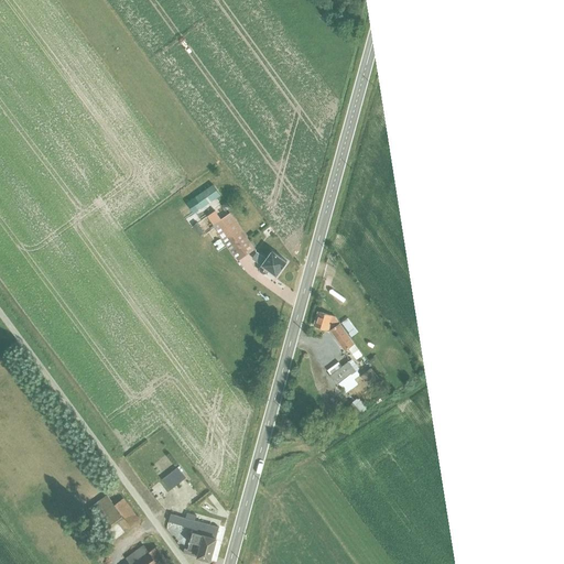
[(193,194),(203,208),(225,194),(215,180),(193,194)]
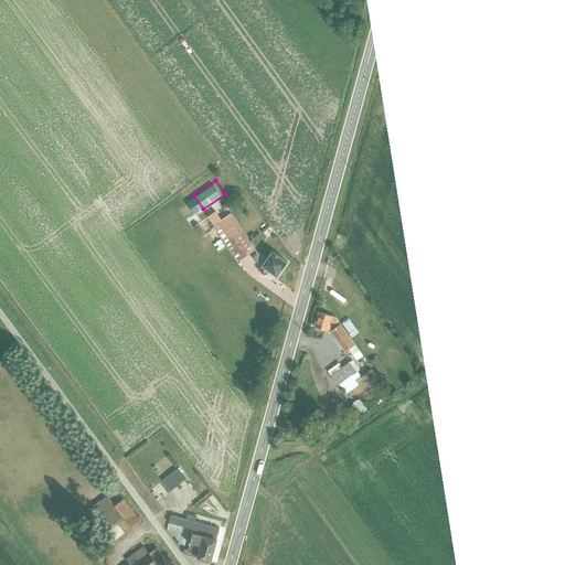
[(233,212),(214,225),(237,258),(256,245),(233,212)]
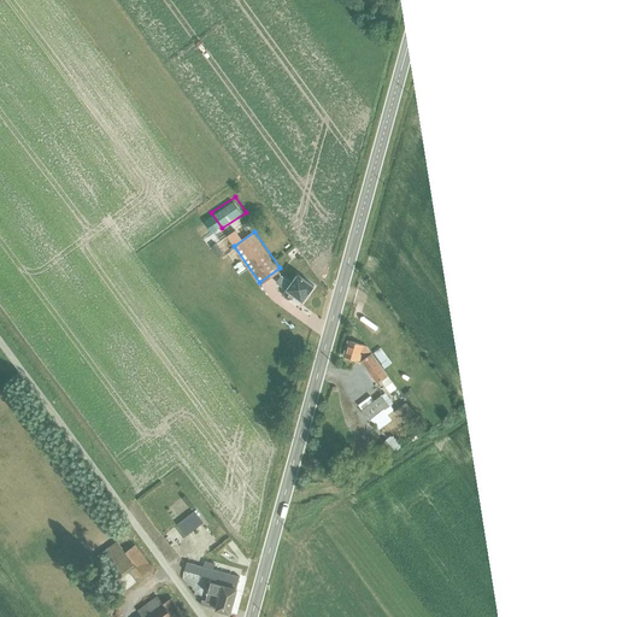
[(236,251),(228,254),(233,264),(240,260),(236,251)]
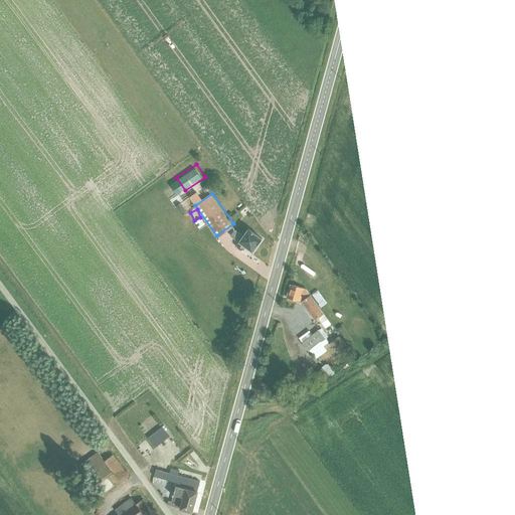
[(241,241),(244,235),(235,229),(231,234),(241,241)]
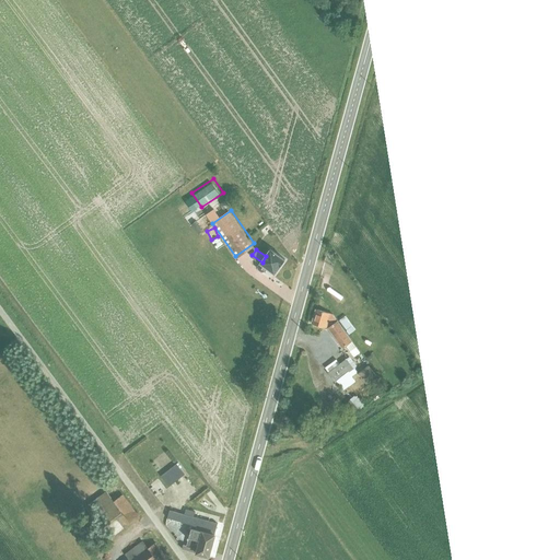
[(292,269),(273,256),(264,269),(282,282),(292,269)]
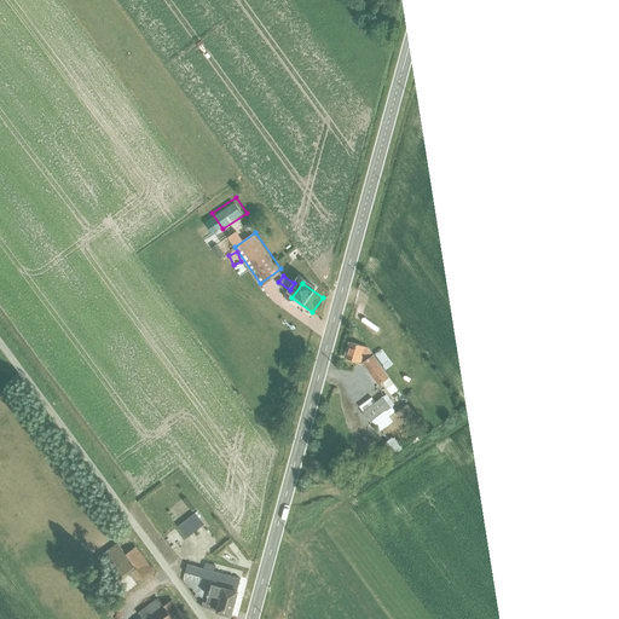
[(368,345),(351,340),(347,358),(363,363),(368,345)]
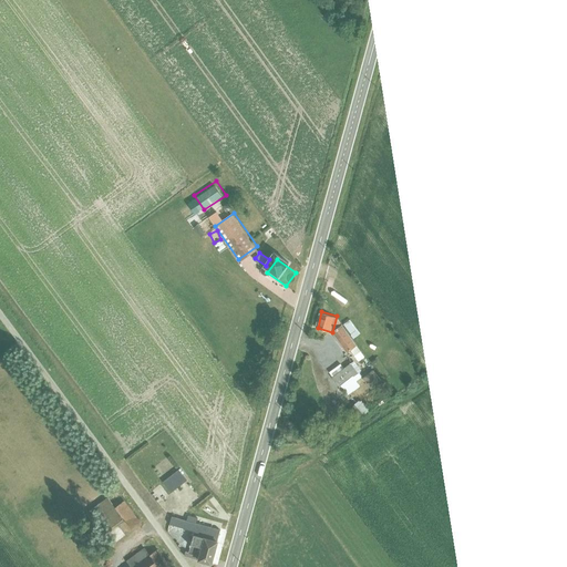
[(363,323),(369,327),(373,320),(367,316),(363,323)]
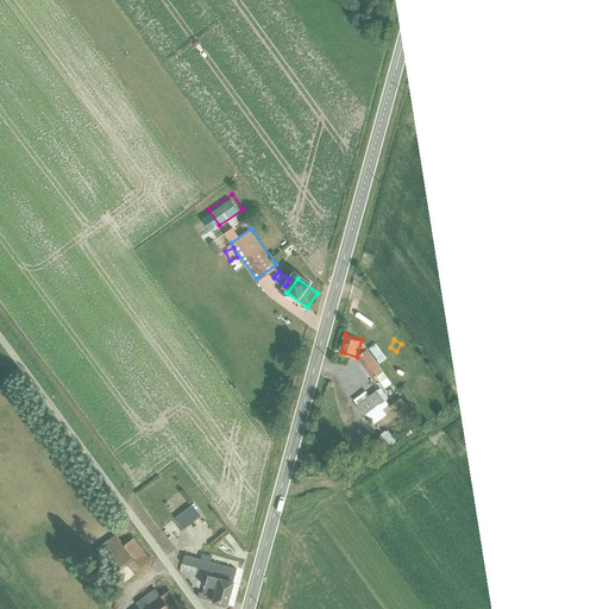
[(369,347),(359,356),(376,378),(387,370),(369,347)]
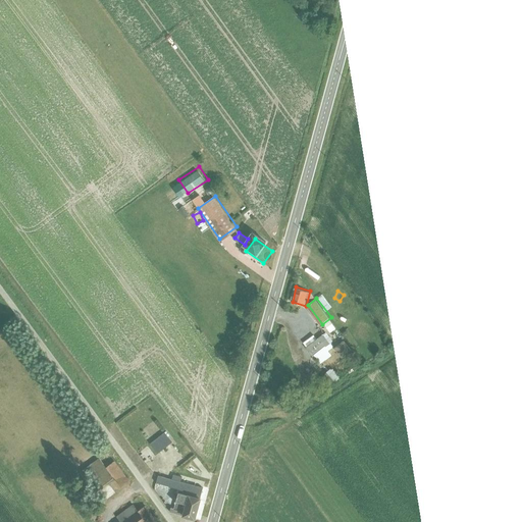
[(330,343),(324,333),(308,345),(314,354),(330,343)]
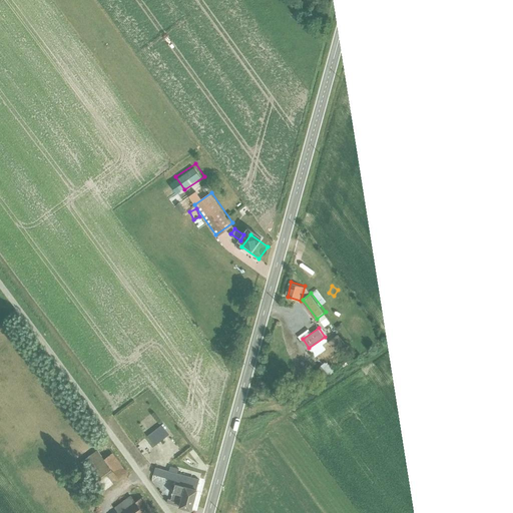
[(327,362),(320,368),(328,377),(335,371),(327,362)]
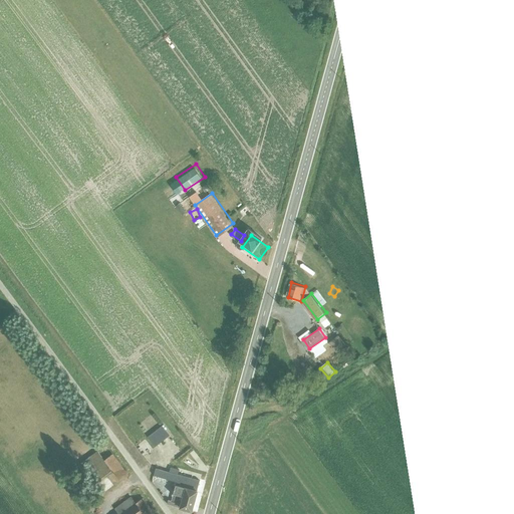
[(157,447),(172,434),(163,424),(148,437),(157,447)]
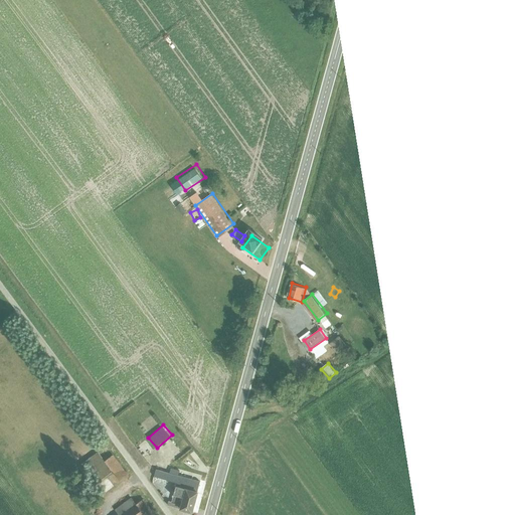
[(148,441),(138,449),(146,459),(156,451),(148,441)]
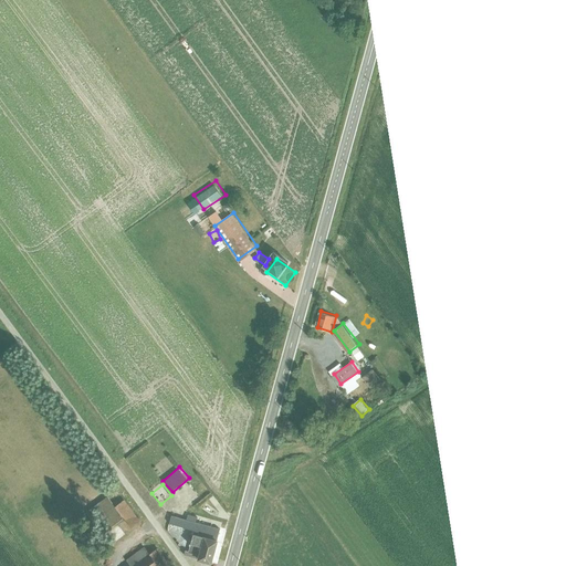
[(111,493),(88,511),(111,541),(133,524),(121,506),(111,493)]
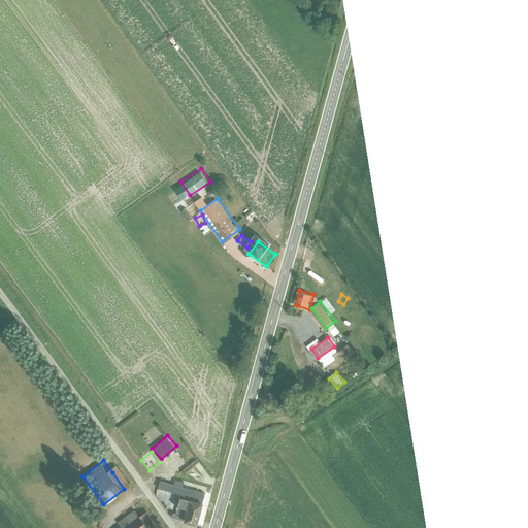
[(205,490),(164,474),(159,487),(182,495),(174,515),(193,522),(205,490)]
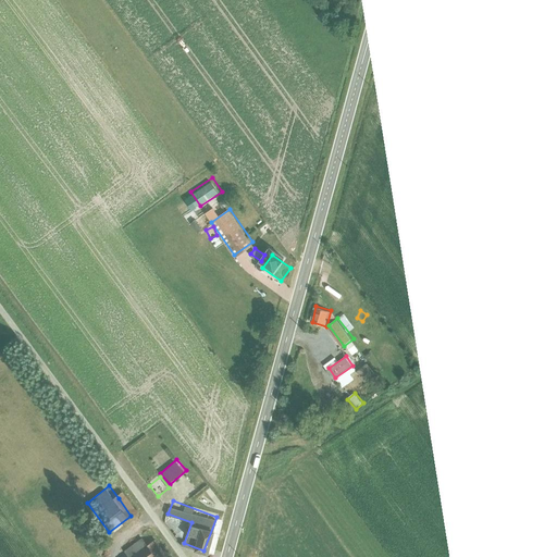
[(157,556),(159,556),(141,535),(128,546),(136,555),(132,556),(157,556)]
